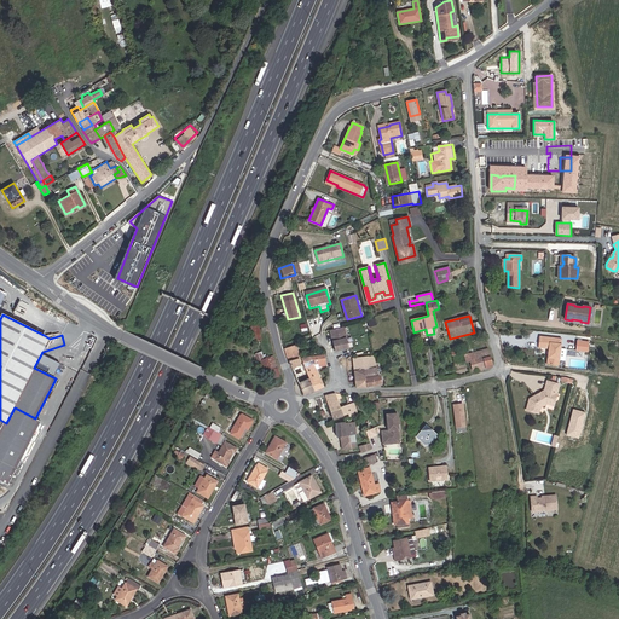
[(0,480),(9,485),(41,421),(35,418),(15,408),(6,423),(0,420),(0,318),(0,319),(0,318),(0,480)]
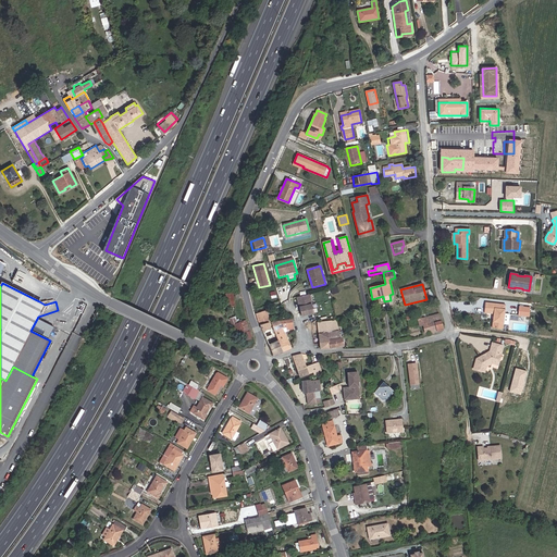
[(227,308),(234,307),(233,293),(225,294),(227,308)]
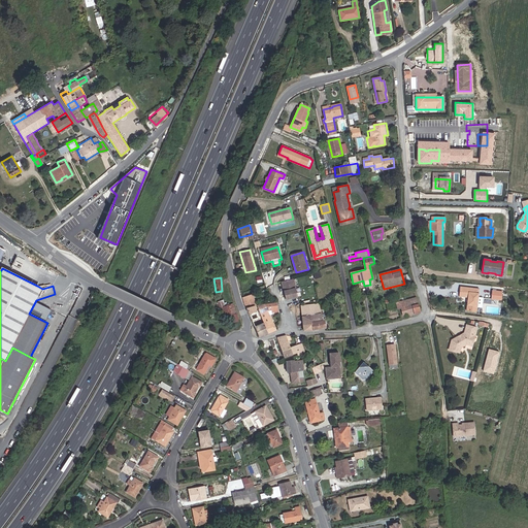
[(39,281),(37,286),(42,289),(50,287),(47,281),(44,279),(39,281)]
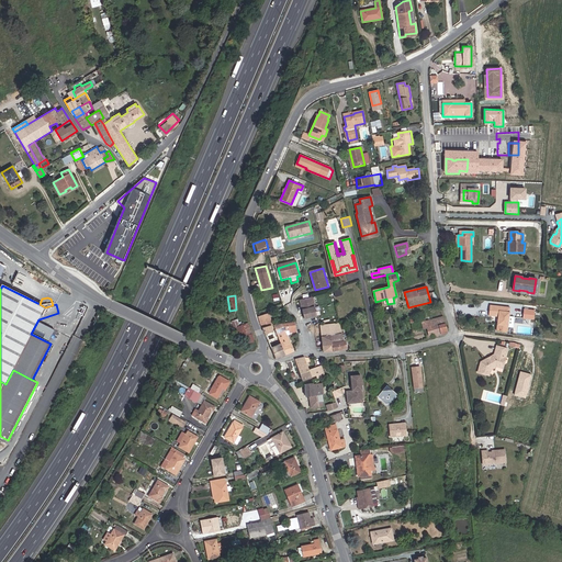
[(316,316),(313,298),(300,300),(304,319),(316,316)]
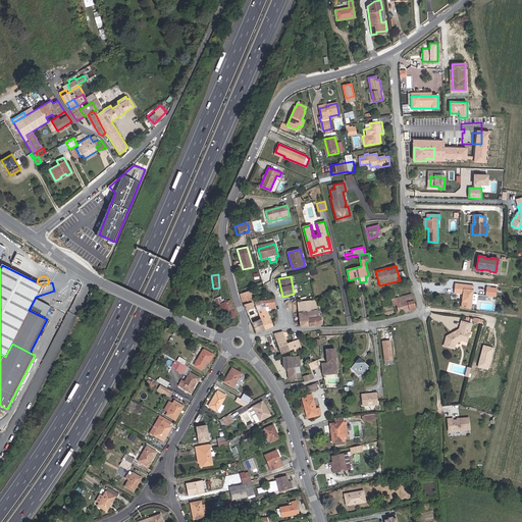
[(461,307),(471,308),(474,285),(455,283),(454,293),(463,294),(461,307)]
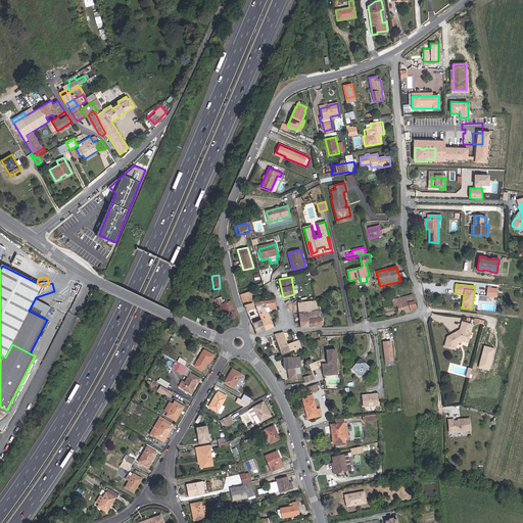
[(486,296),(496,297),(497,289),(487,288),(486,296)]
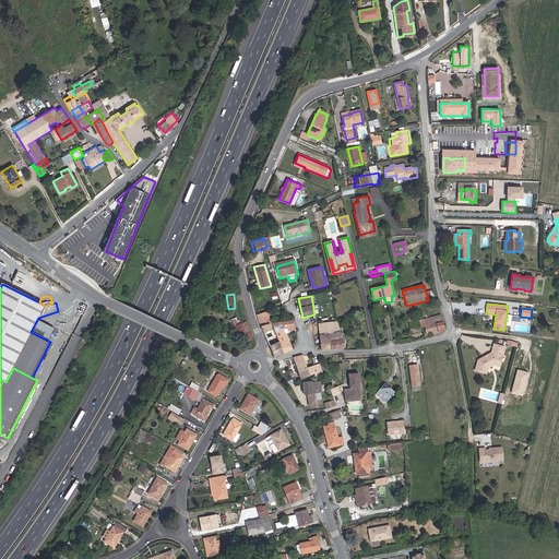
[(272,323),(270,323),(268,312),(257,316),(259,322),(261,326),(263,333),(274,329),(272,323)]
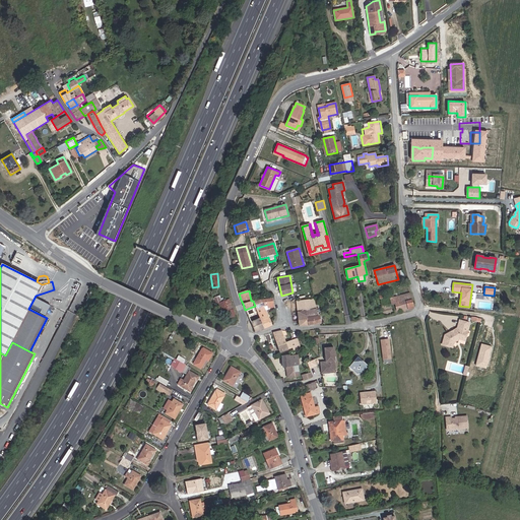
[(400,312),(413,308),(410,294),(396,297),(400,312)]
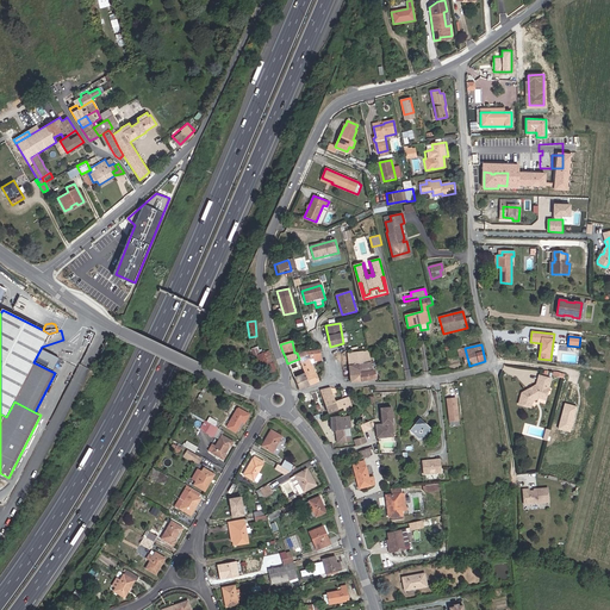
[(268,374),(277,372),(269,350),(261,354),(257,347),(250,349),(257,368),(265,365),(268,374)]
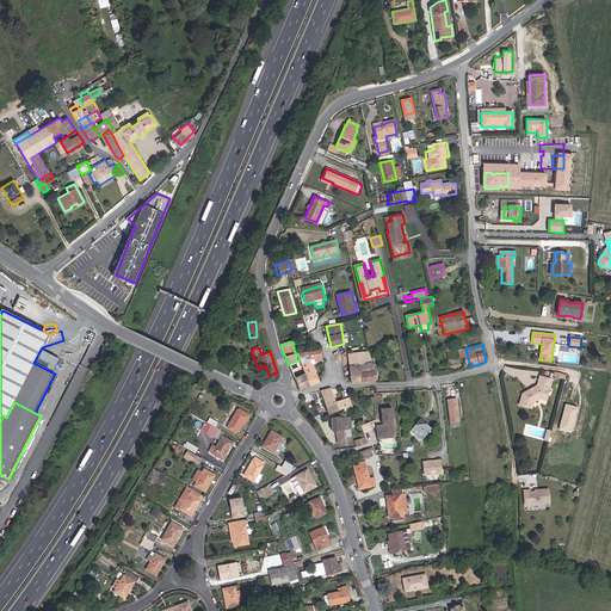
[(312,364),(322,364),(320,350),(297,353),(300,359),(310,386),(320,382),(312,364)]
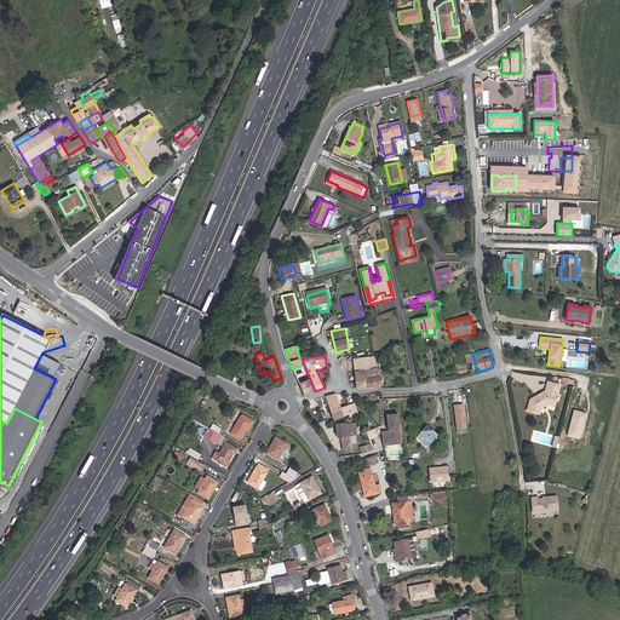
[(379,375),(374,356),(354,359),(355,372),(365,369),(366,382),(367,388),(382,384),(379,375)]
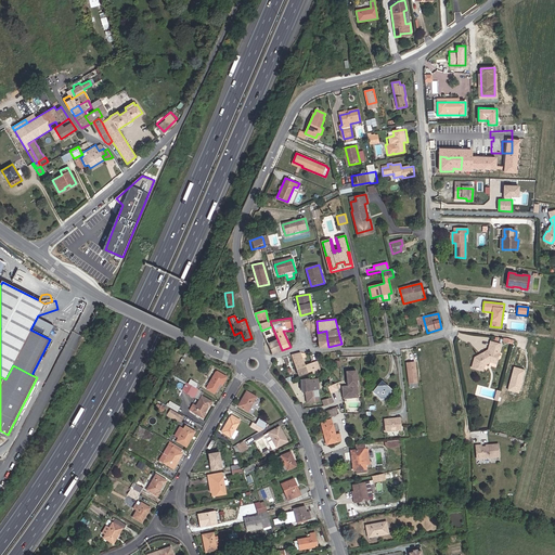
[(272,355),(282,350),(272,326),(261,331),(272,355)]
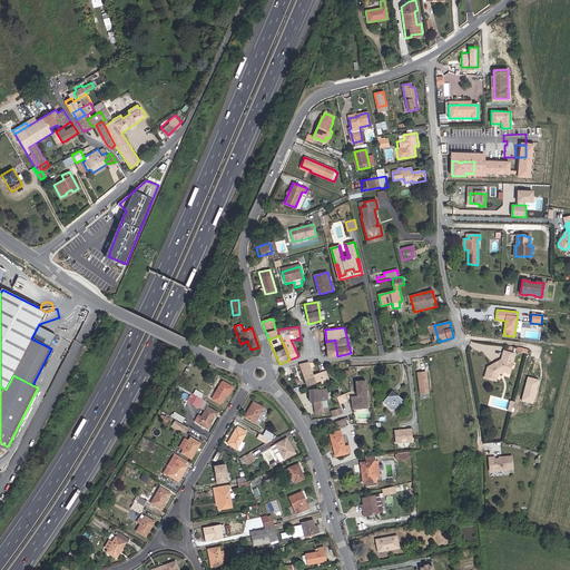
[(327,351),(336,351),(335,340),(326,342),(327,351)]
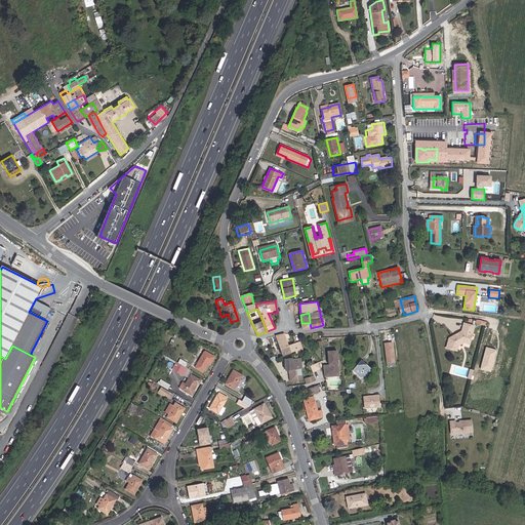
[(458,345),(463,341),(470,344),(475,325),(463,323),(461,330),(458,332),(458,334),(456,335),(454,334),(448,338),(446,348),(456,351),(458,345)]
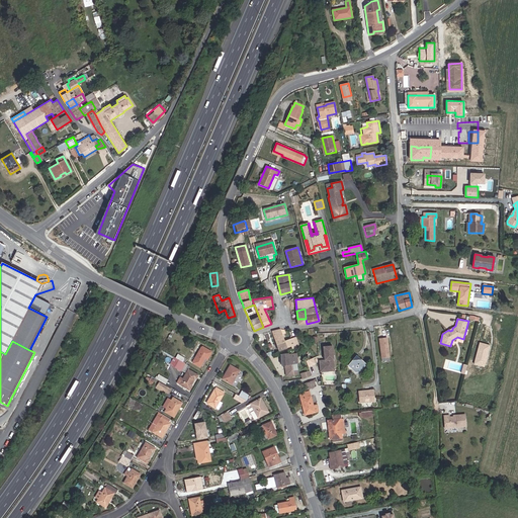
[(295,337),(284,341),(280,329),(271,331),(278,351),(286,348),(287,348),(291,346),(291,349),(298,347),(295,337)]
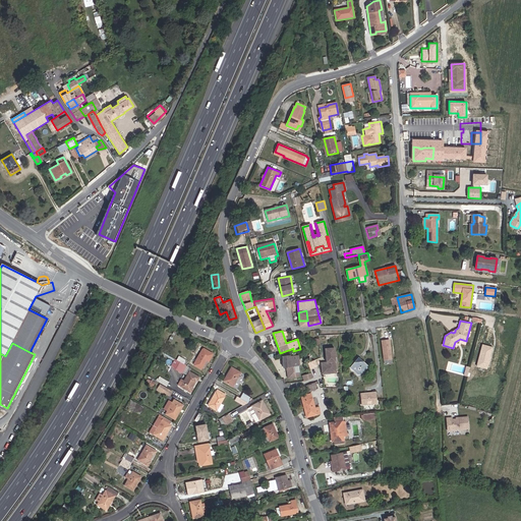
[(382,359),(390,358),(388,339),(380,340),(382,359)]
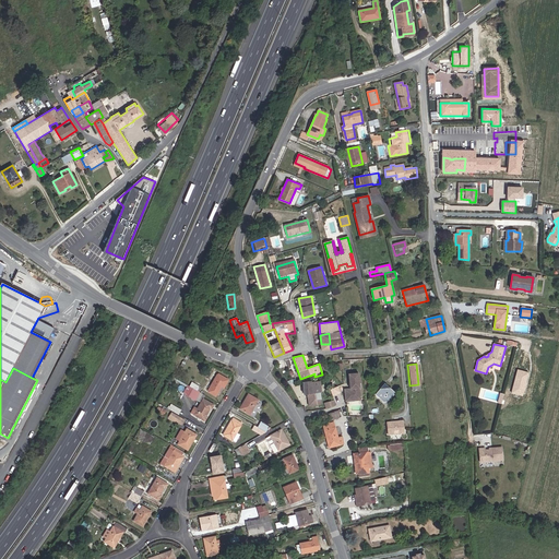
[(360,400),(358,372),(348,373),(351,389),(346,389),(344,391),(345,396),(349,395),(352,397),(352,401),(360,400)]
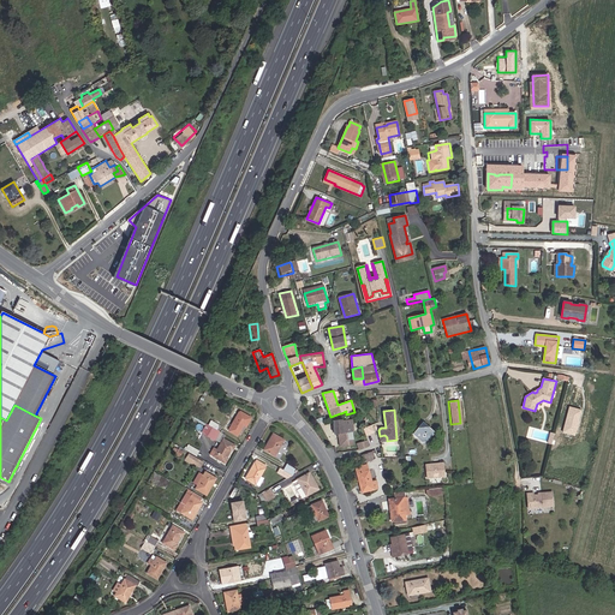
[(244,424),(246,427),(251,418),(240,412),(230,431),(238,436),(244,424)]
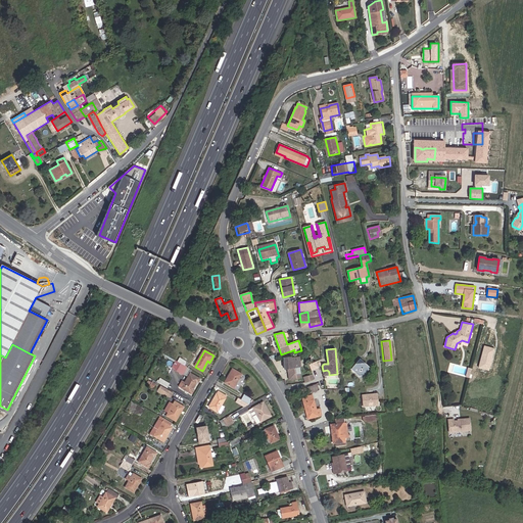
[(300,367),(299,357),(291,358),(291,357),(283,358),(285,370),(287,369),(288,380),(295,379),(294,368),(298,368),(300,367)]
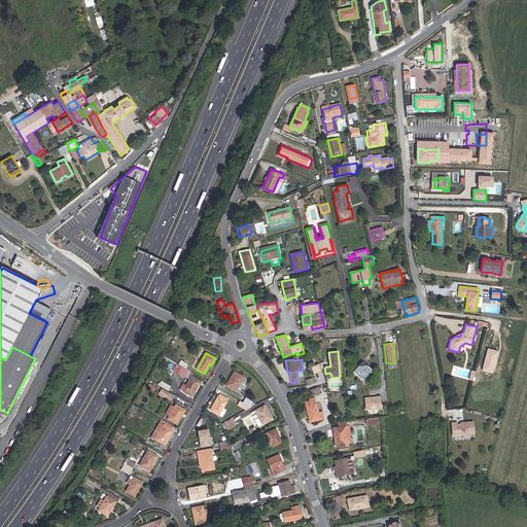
[(186,369),(188,364),(181,360),(178,364),(186,369)]
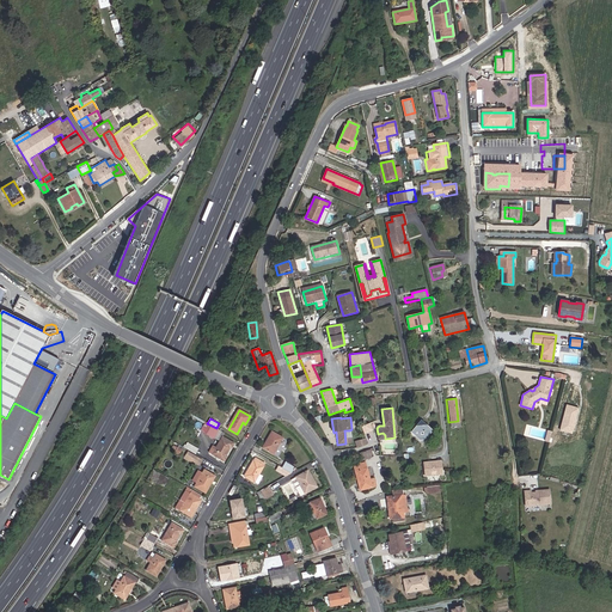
[(218,439),(221,432),(216,428),(207,423),(206,422),(202,430),(218,439)]
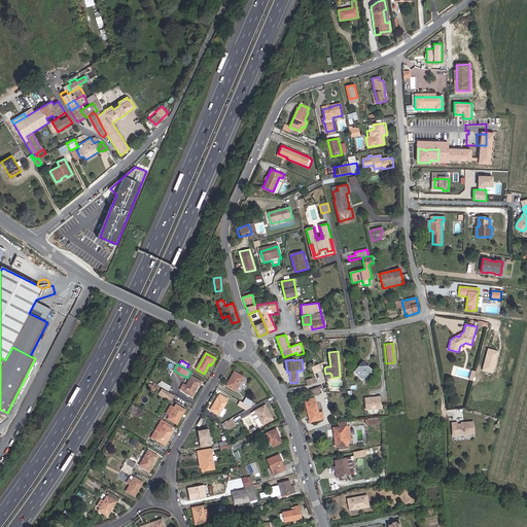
[(320,371),(318,364),(313,366),(311,367),(313,374),(320,371)]
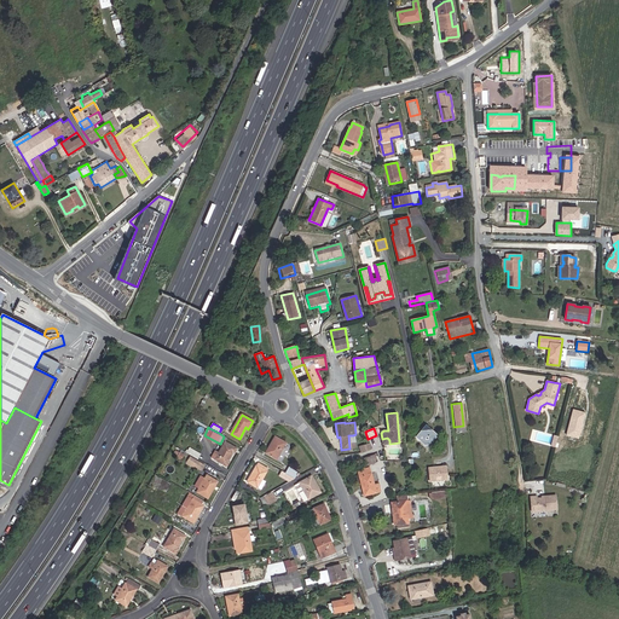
[(427,445),(435,435),(432,433),(432,434),(427,429),(423,431),(421,434),(418,433),(415,437),(424,445),(427,445)]
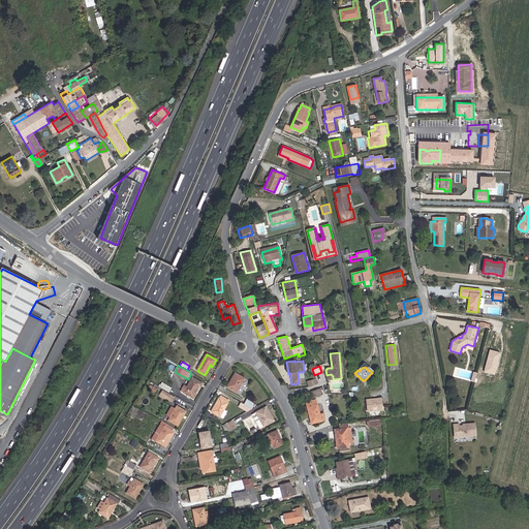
[(227,386),(236,392),(244,378),(235,373),(227,386)]
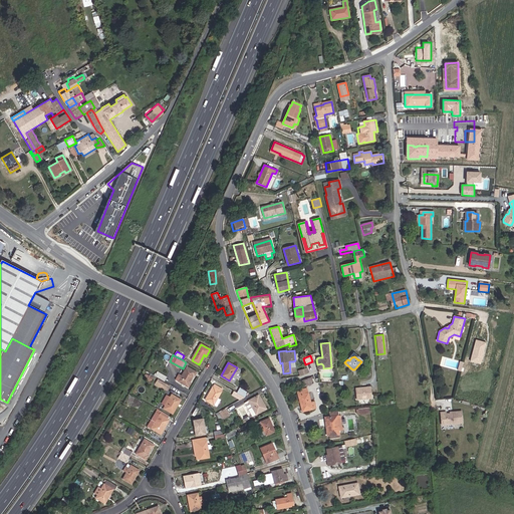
[(190,383),(190,382),(193,375),(194,376),(197,372),(187,366),(182,375),(179,373),(176,379),(188,387),(190,383)]
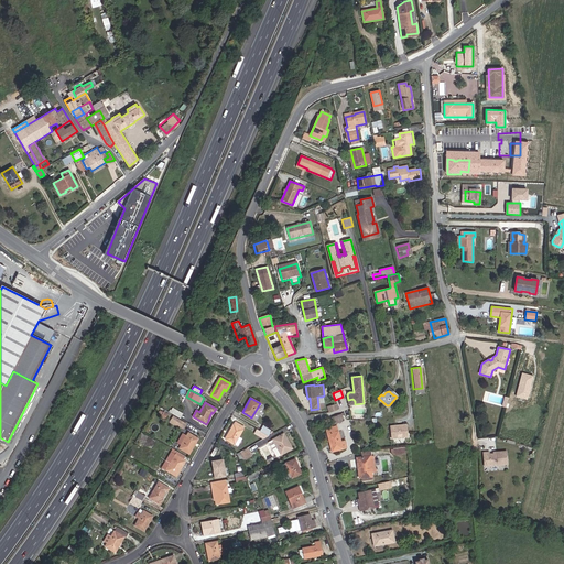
[(334,425),(344,421),(342,415),(342,414),(331,418),(334,425)]
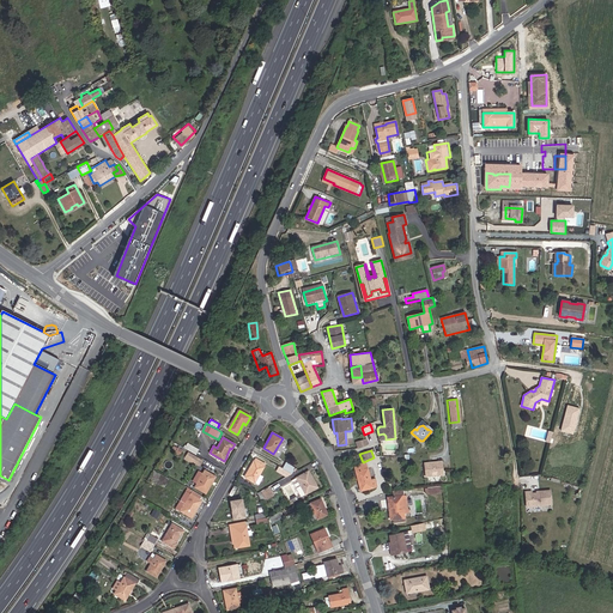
[(200,466),(202,461),(188,453),(186,457),(200,466)]
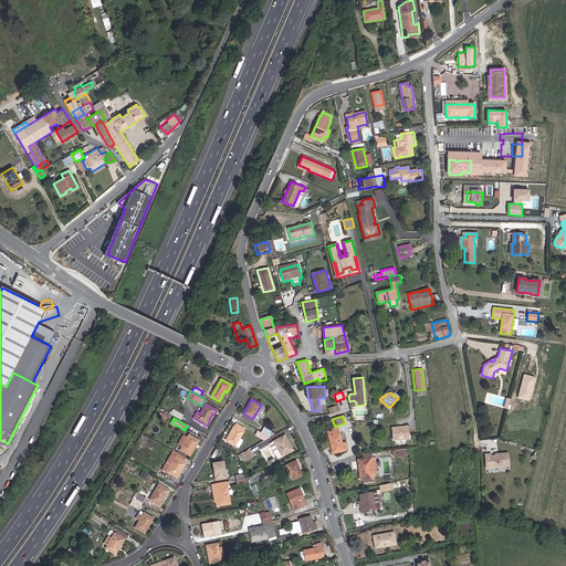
[(242,440),(239,439),(245,429),(236,422),(226,440),(236,446),(238,443),(240,444),(242,440)]
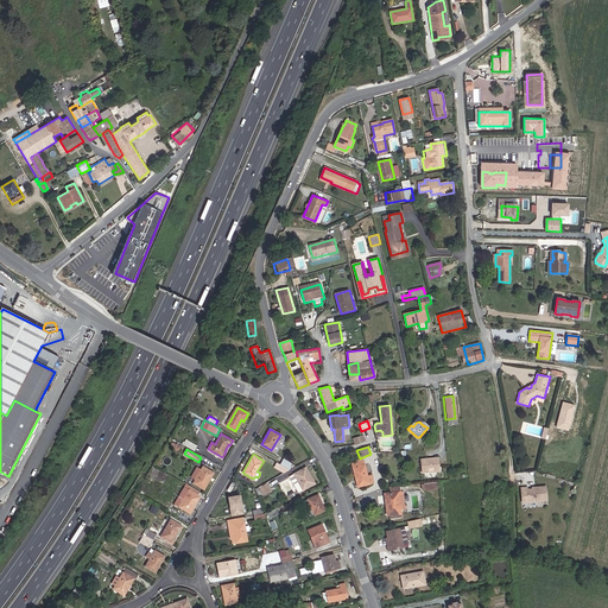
[(439,457),(424,460),(425,472),(441,470),(439,457)]
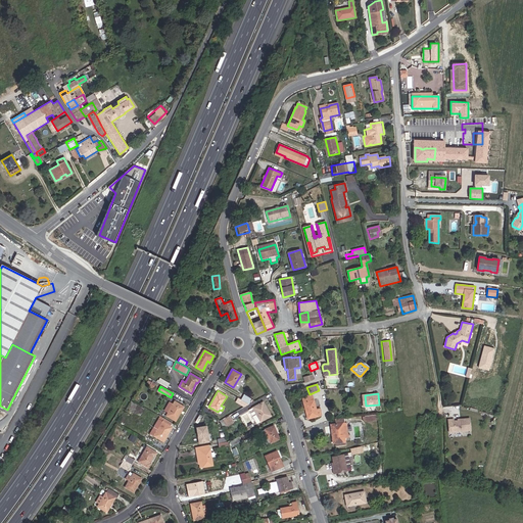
[(249,405),(254,401),(244,394),(241,399),(249,405)]
